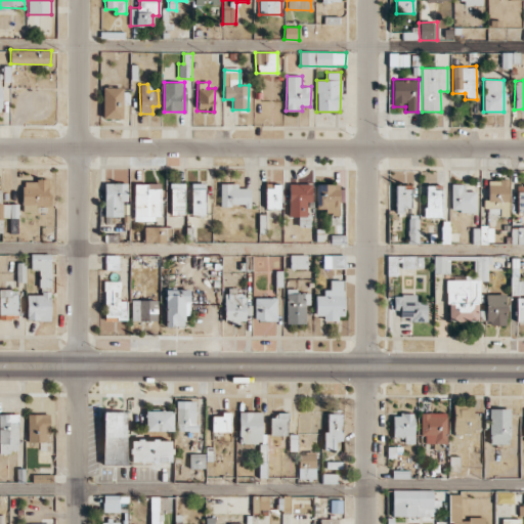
[(123,88),(102,88),(102,119),(123,119),(123,88)]
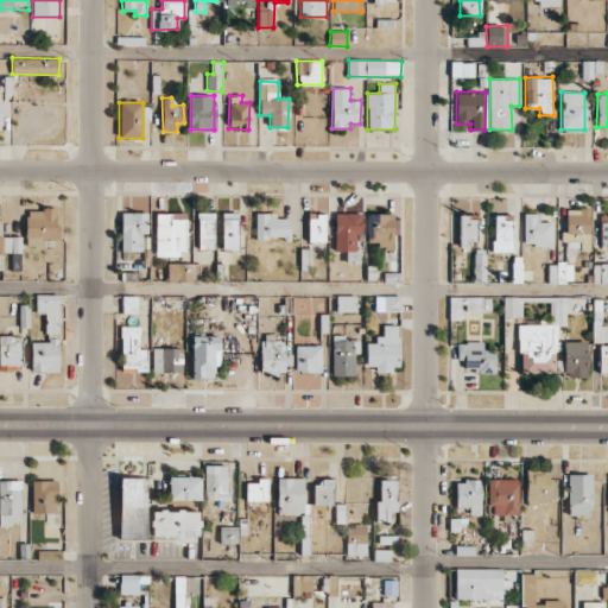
[(42,245),(42,239),(57,239),(56,209),(26,209),(26,246),(42,245)]
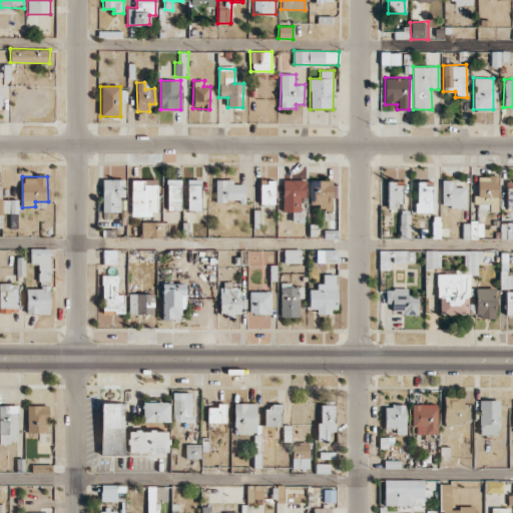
[(498,176),(477,176),(477,195),(474,195),(474,203),(491,204),(490,211),(497,211),(498,176)]
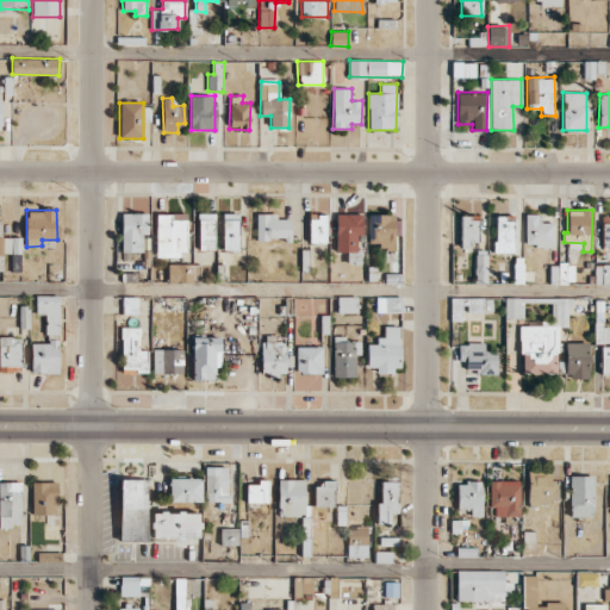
[(149,213),(122,213),(122,251),(143,253),(143,235),(148,235),(149,213)]
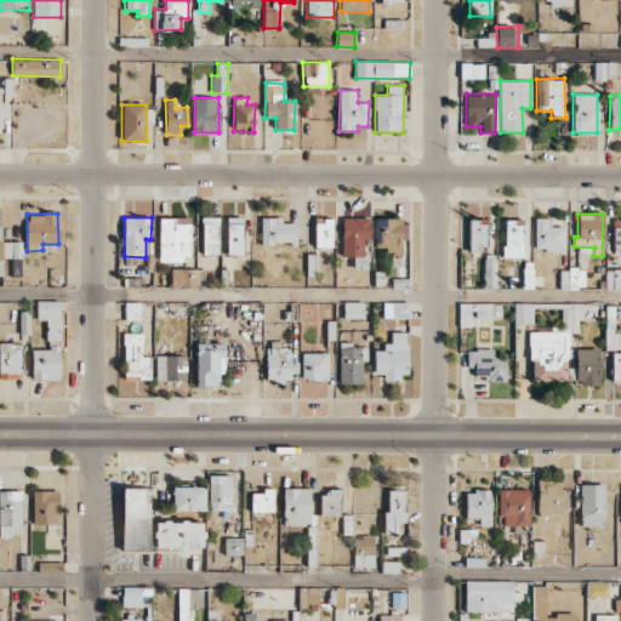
[(159,217),(159,260),(189,261),(189,218),(159,217)]
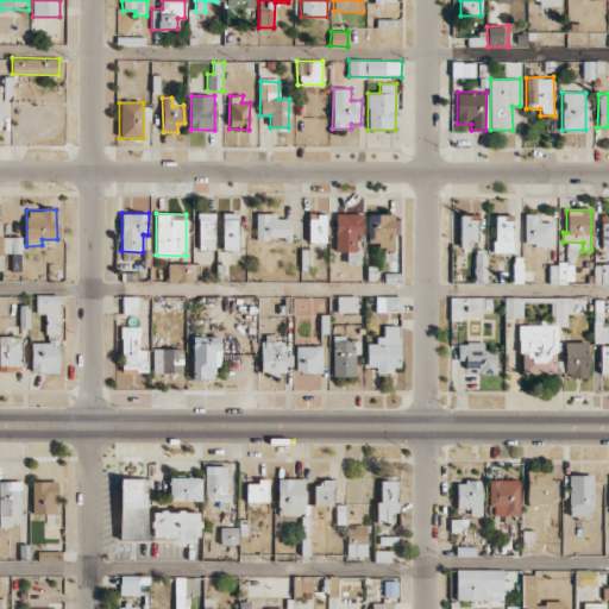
[(214,250),(214,213),(198,213),(198,250),(214,250)]
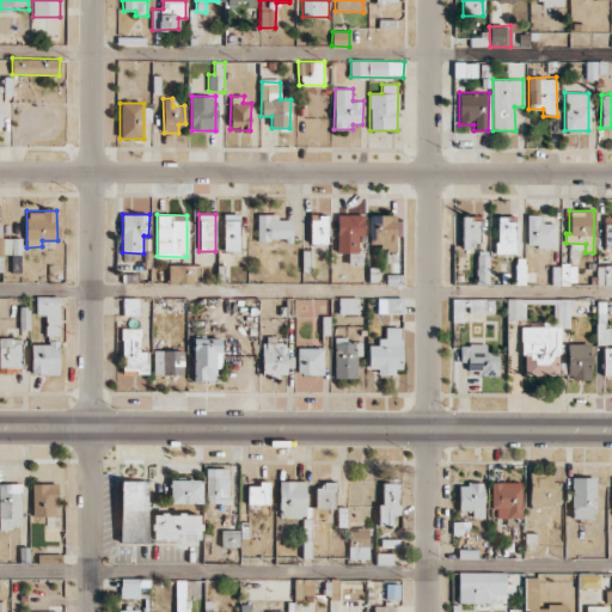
[(239,214),(222,214),(224,251),(239,251),(239,214)]
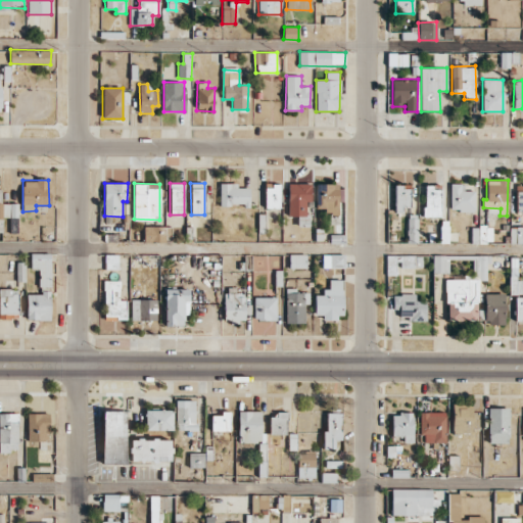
[(220,205),(249,206),(250,188),(238,187),(238,183),(221,183),(220,205)]
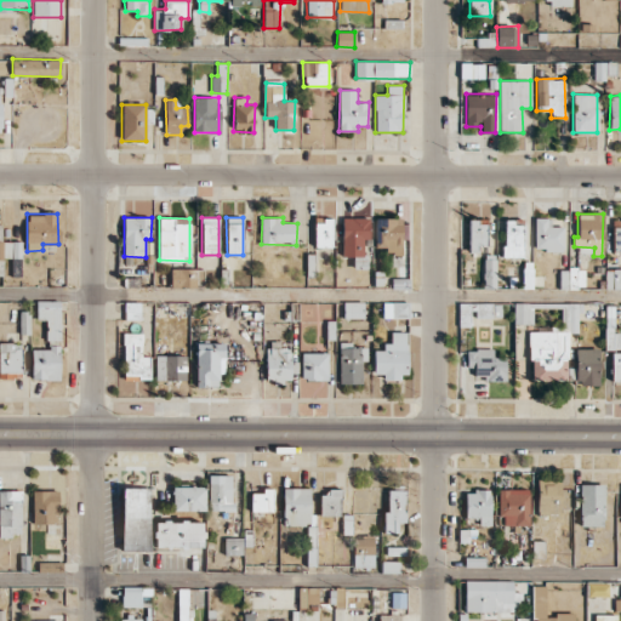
[(314,248),(331,248),(332,218),(315,217),(314,248)]
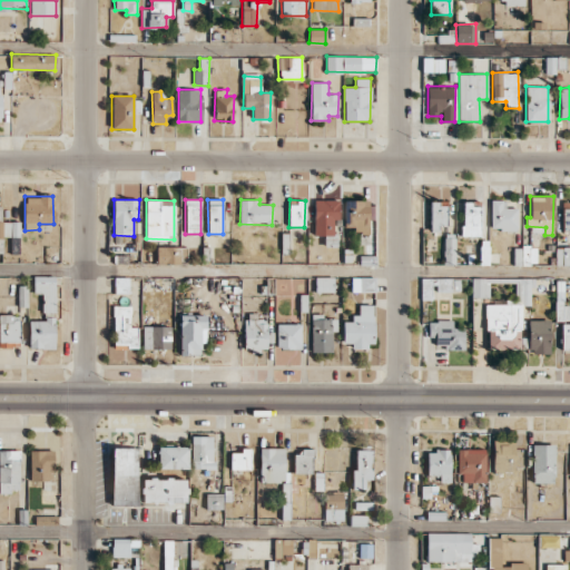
[(333,235),(333,219),(340,219),(338,199),(314,200),(314,236),(333,235)]
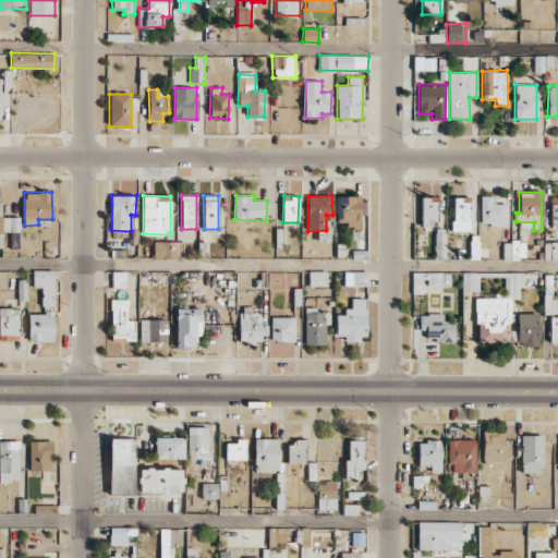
[(506,226),(506,204),(495,203),(495,196),(481,195),(480,225),(506,226)]
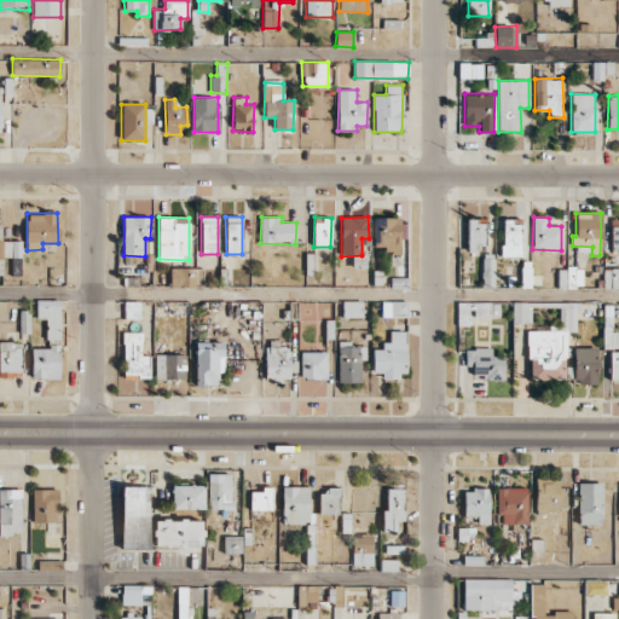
[(400,253),(400,218),(375,218),(374,247),(386,247),(386,253),(400,253)]
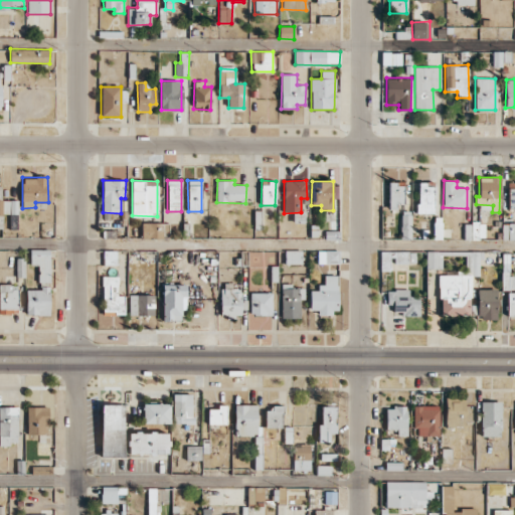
[(403,206),(402,182),(388,182),(389,207),(403,206)]
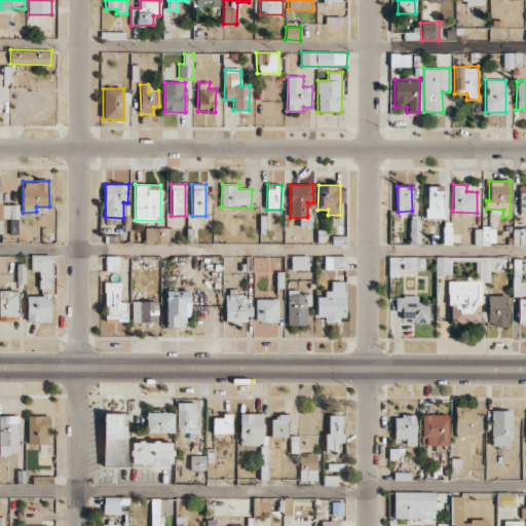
[(427,218),(443,218),(443,186),(426,186),(427,218)]
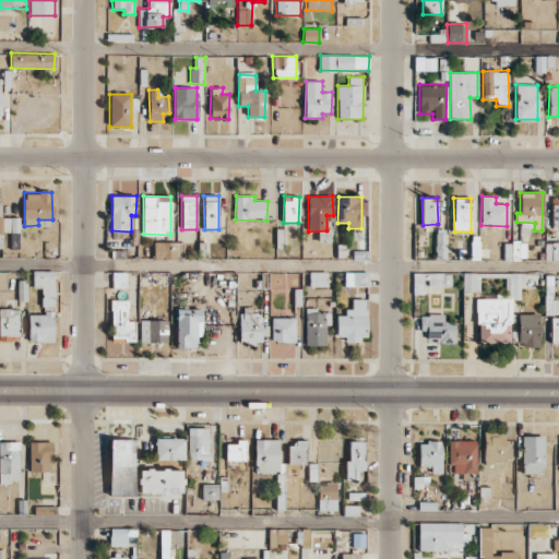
[(20,233),(20,217),(0,216),(0,247),(2,248),(2,233),(20,233)]
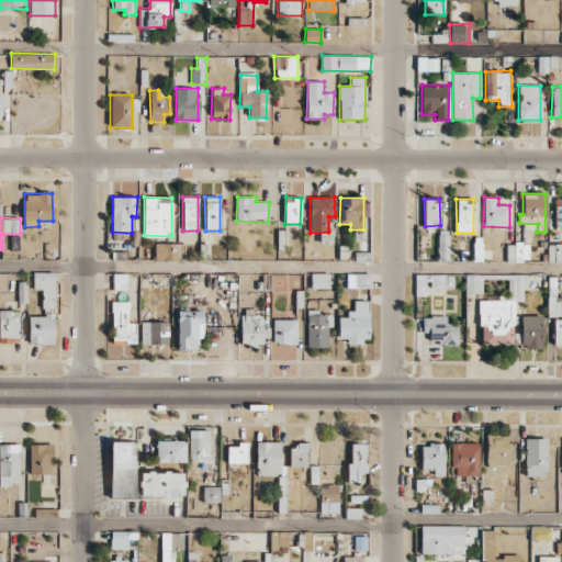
[(449,235),(439,235),(438,261),(448,261),(449,235)]
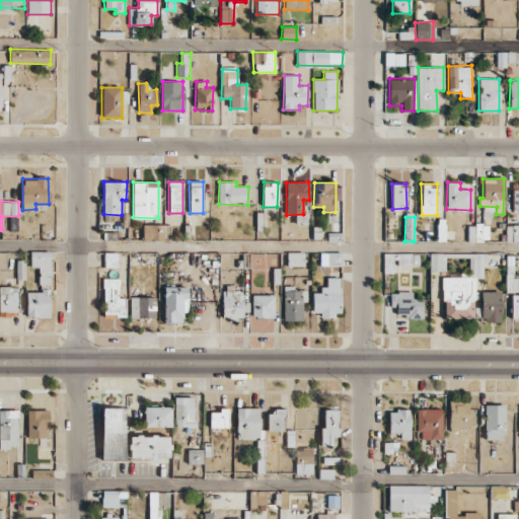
[(445,241),(446,219),(438,219),(437,240),(445,241)]
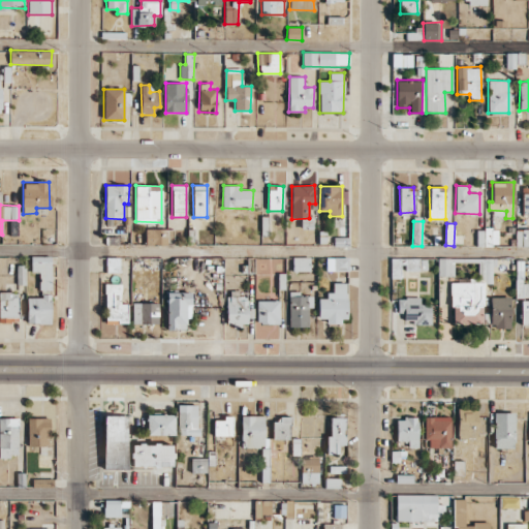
[(477,246),(498,246),(498,228),(476,229),(477,246)]
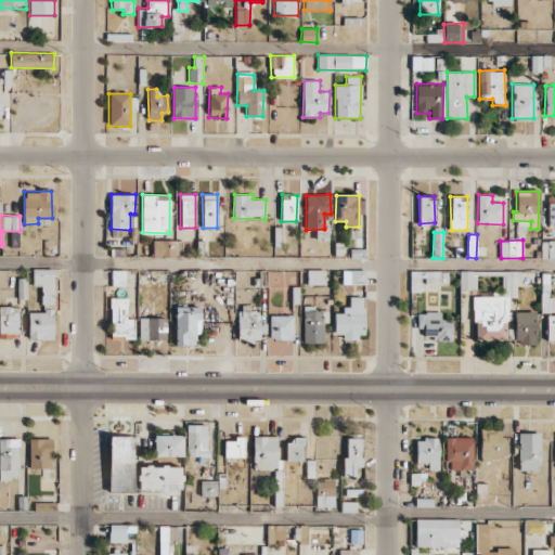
[(541,258),(554,258),(554,240),(541,241),(541,258)]
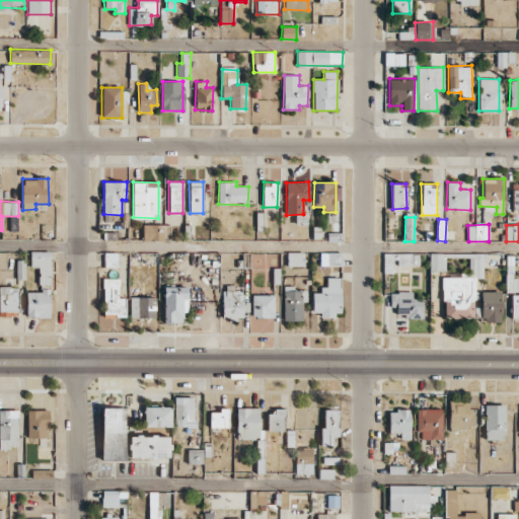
[(143,239),(168,239),(168,225),(143,225),(143,239)]
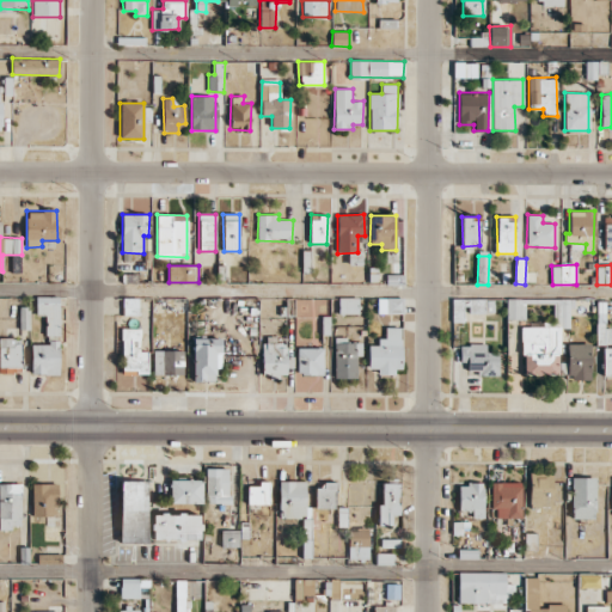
[(31,344),(31,374),(60,374),(59,297),(36,297),(36,316),(46,316),(47,344),(31,344)]
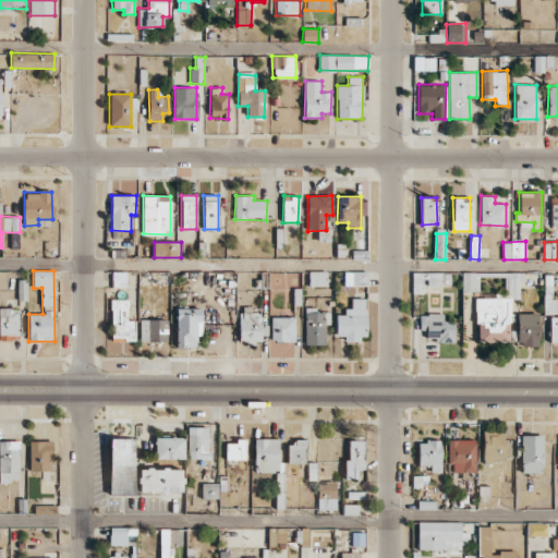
[(126,287),(126,271),(112,271),(112,287),(126,287)]
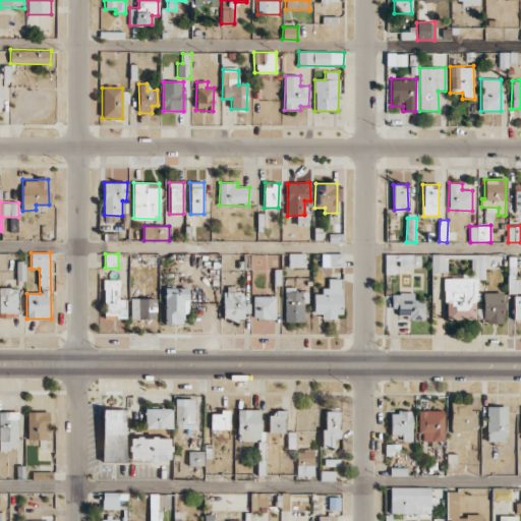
[(305,253),(288,253),(288,268),(305,268),(305,253)]
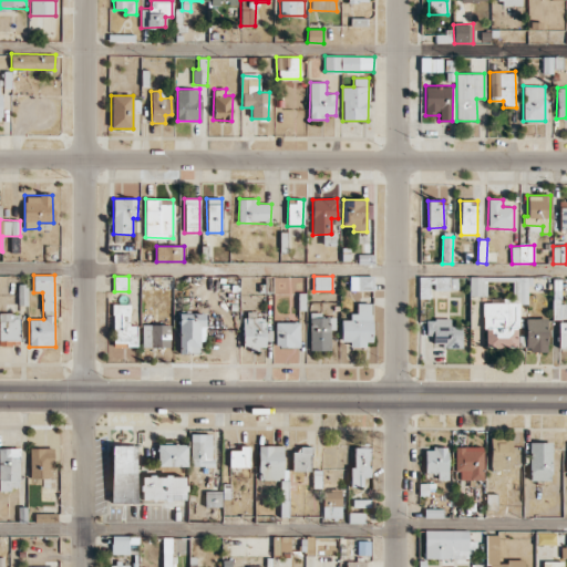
[(349,290),(372,291),(373,277),(350,276),(349,290)]
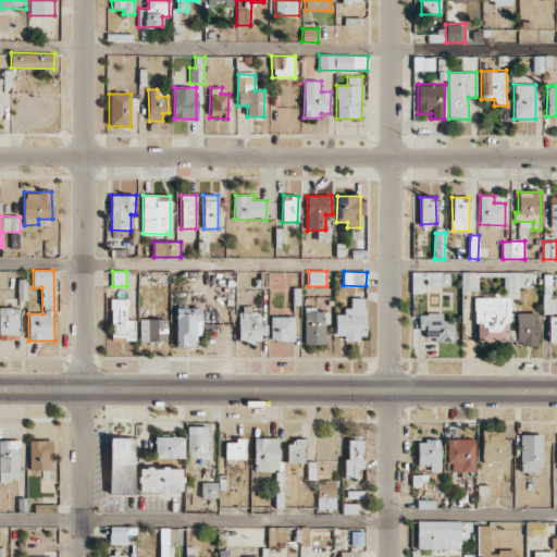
[(461,291),(479,291),(479,272),(461,271),(461,291)]
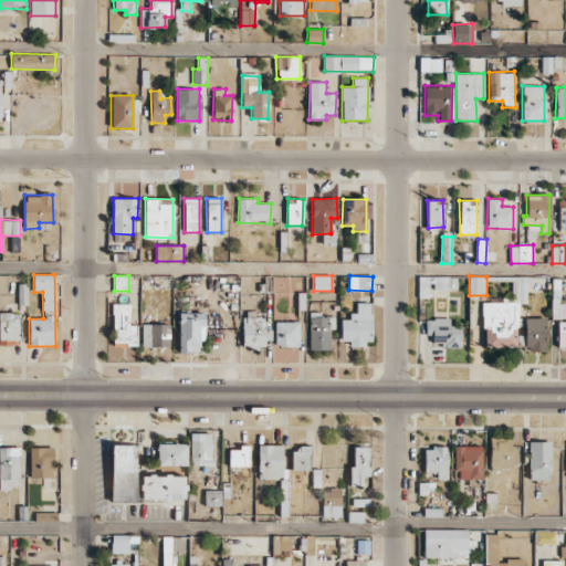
[(418,276),(418,297),(429,297),(429,291),(448,290),(448,276),(418,276)]
